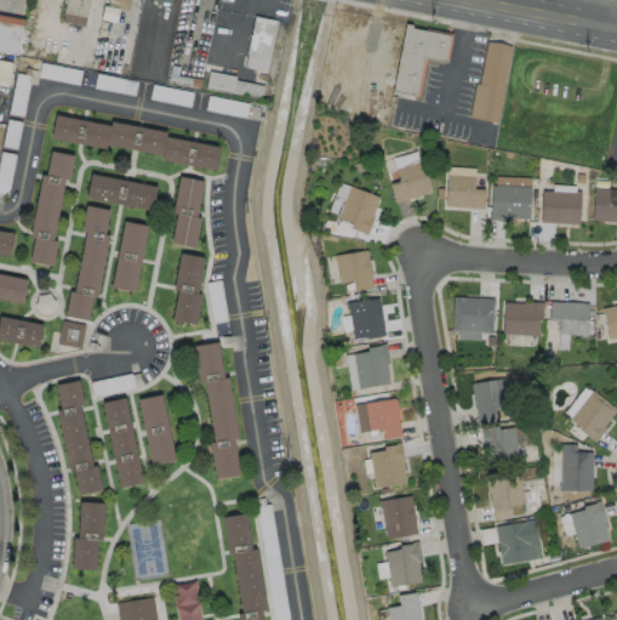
[(90,0),(87,16),(66,12),(68,0),(90,0)]
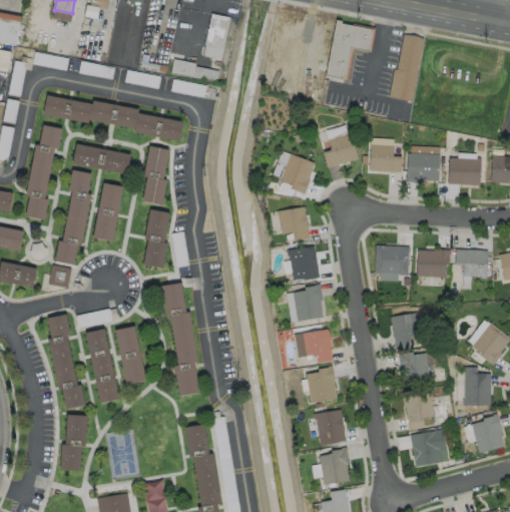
[(108,0),(107,8),(90,5),(90,0),(108,0)]
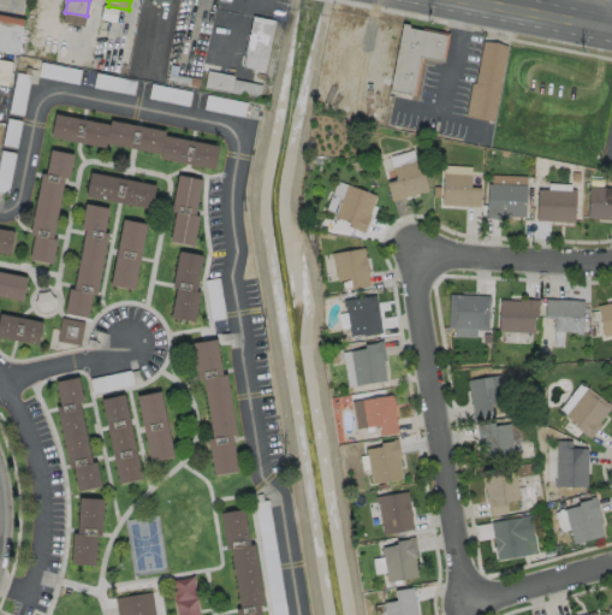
[(0,15),(24,19),(18,53),(0,49),(0,15)]
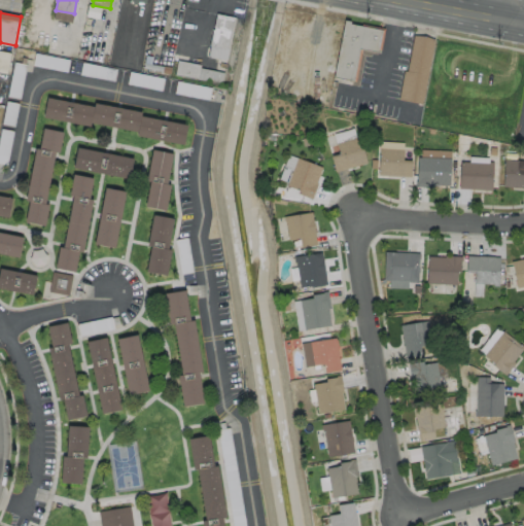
[(237,18),(228,61),(209,57),(211,46),(210,46),(213,29),(214,29),(217,13),(237,18)]
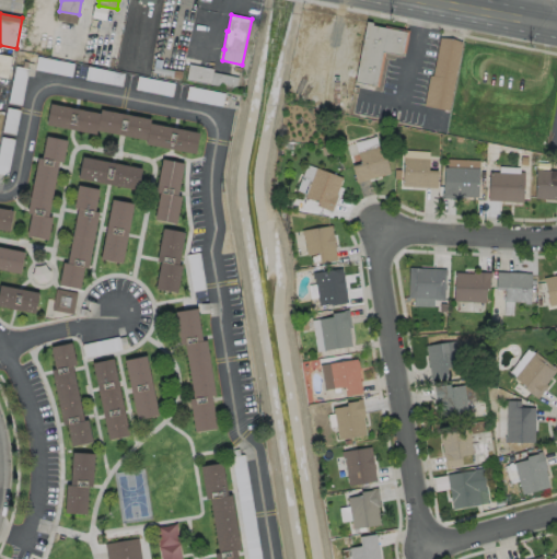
[(410,31),(406,54),(404,54),(403,56),(386,53),(380,88),(356,83),(368,22),(410,31)]
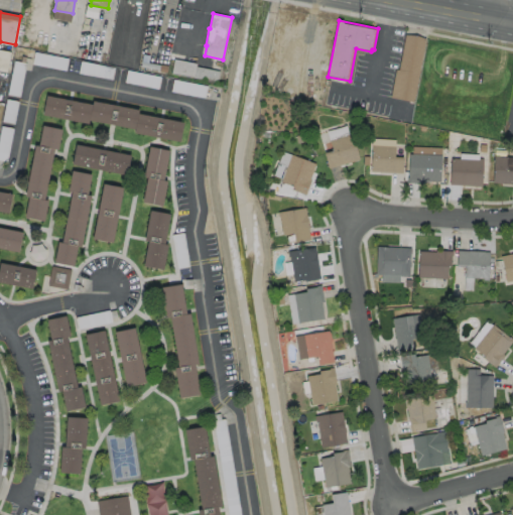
[(426,39),(414,102),(392,98),(397,70),(400,71),(406,35),(426,39)]
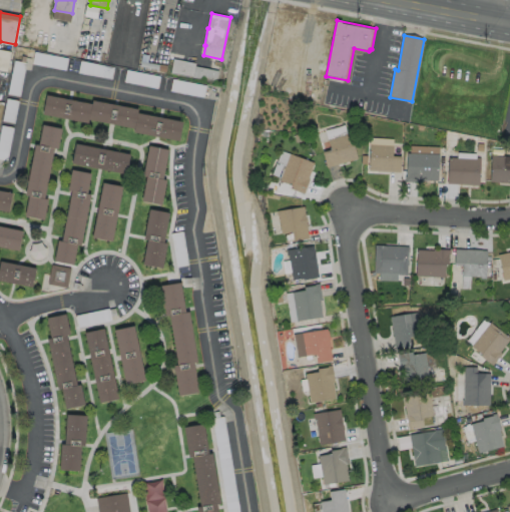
[(0,48),(12,51),(8,71),(0,69),(0,48)]
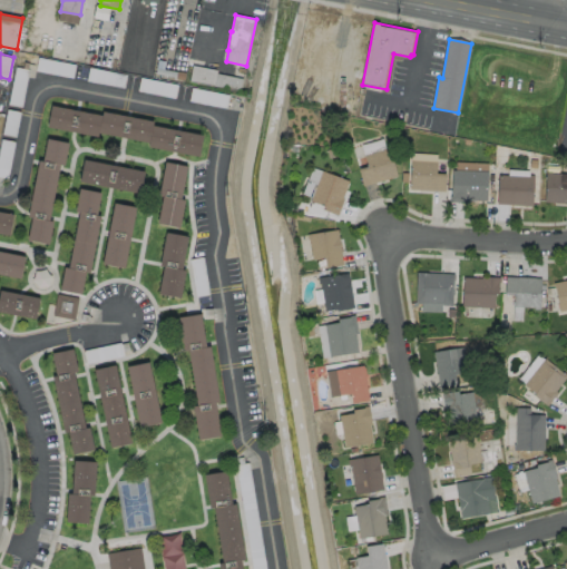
[(243,78),(241,91),(189,81),(193,66),(218,70),(217,74),(243,78)]
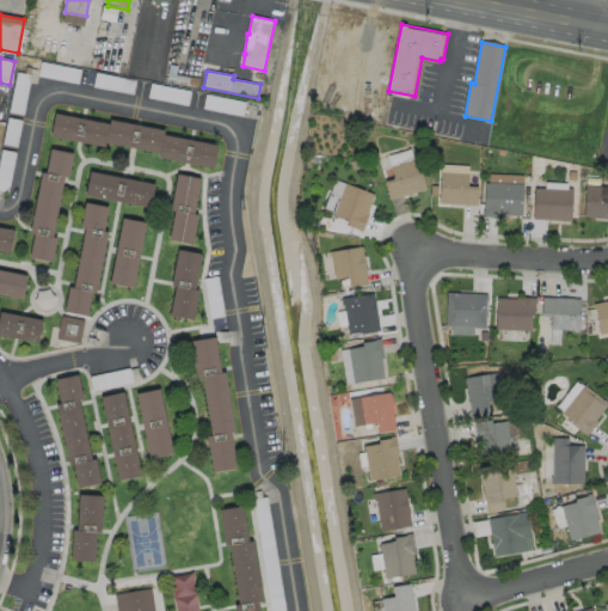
[(56,112),(51,135),(105,146),(106,142),(161,152),(160,157),(214,167),(219,145),(164,134),(165,129),(110,118),(110,123),(56,112)]
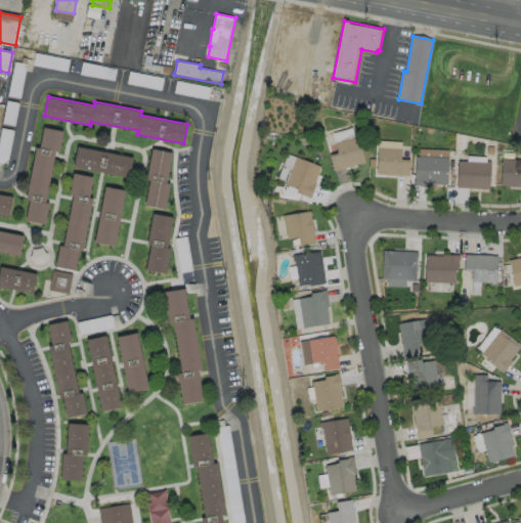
[(44,127),(40,147),(36,146),(26,199),(31,199),(27,219),(45,223),(49,203),(45,203),(56,150),(59,151),(63,131),(44,127)]
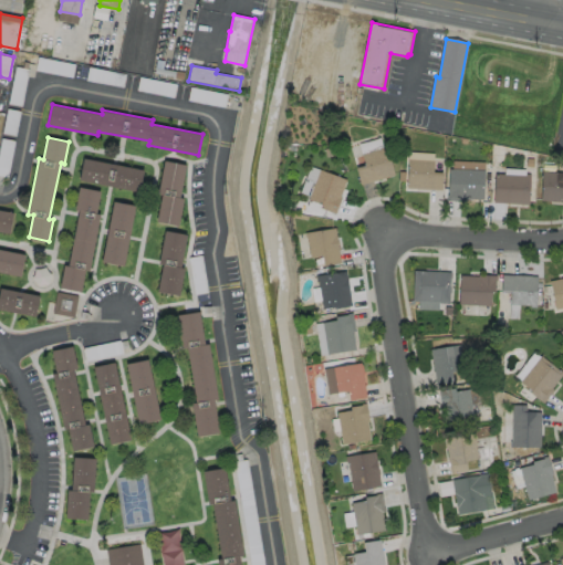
[(396,176),(362,186),(357,168),(366,166),(363,155),(383,149),(382,148),(387,146),(396,176)]
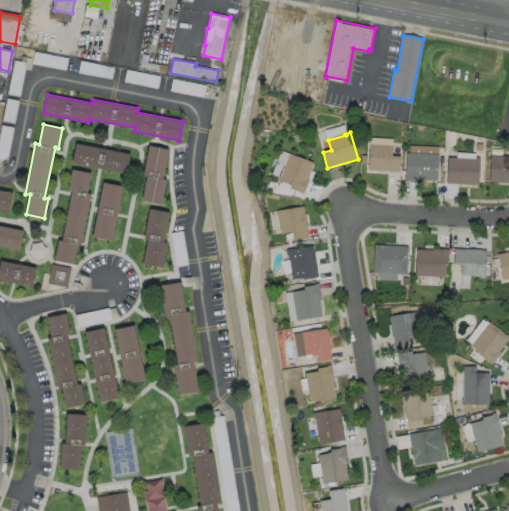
[(402,157),(401,172),(369,171),(370,138),(394,139),(393,156),(402,157)]
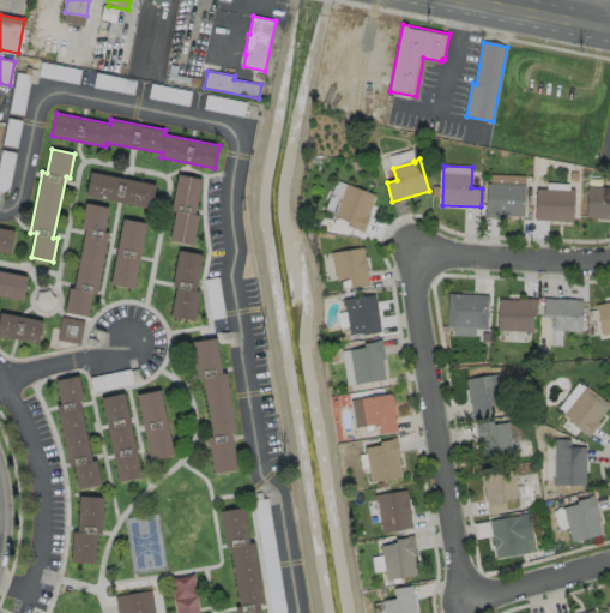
[(91,172),(86,196),(152,208),(156,185),(91,172)]
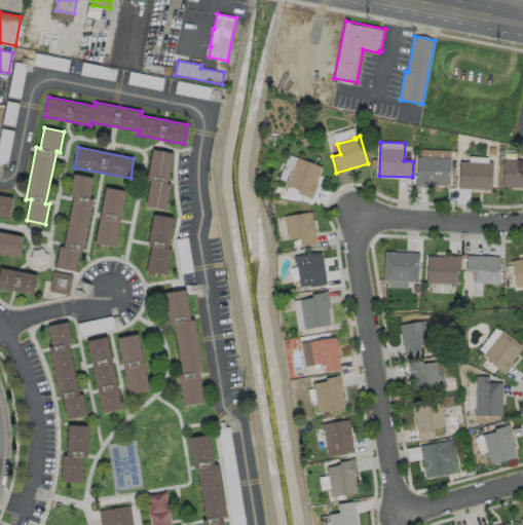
[(153,149),(147,180),(150,180),(146,205),(166,210),(172,184),(167,183),(173,153),(153,149)]
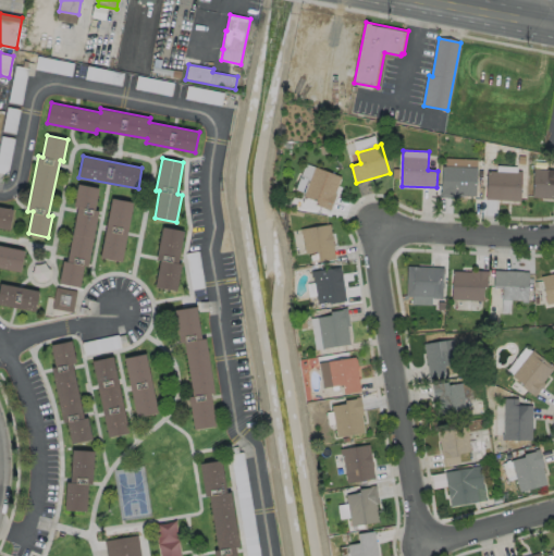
[(479,160),(477,197),(442,196),(444,167),(446,167),(447,159),(479,160)]
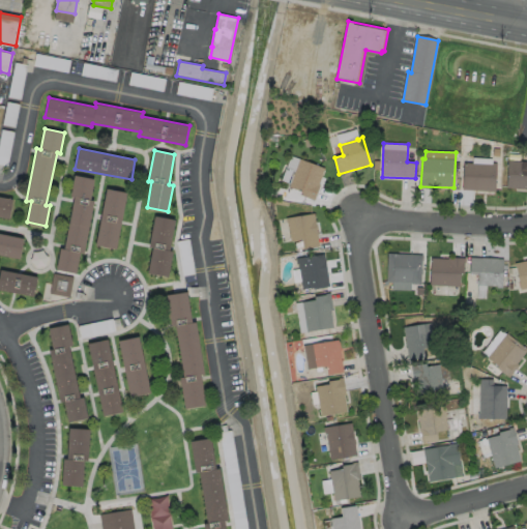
[(284,182),(291,184),(300,159),(293,156),(284,182)]
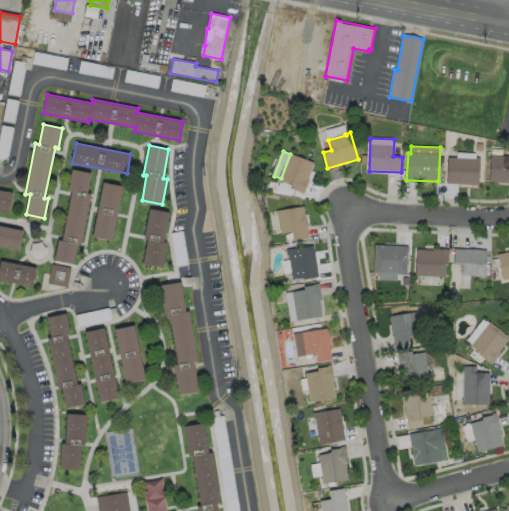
[(310,179),(304,194),(279,184),(290,154),(314,163),(309,178),(310,179)]
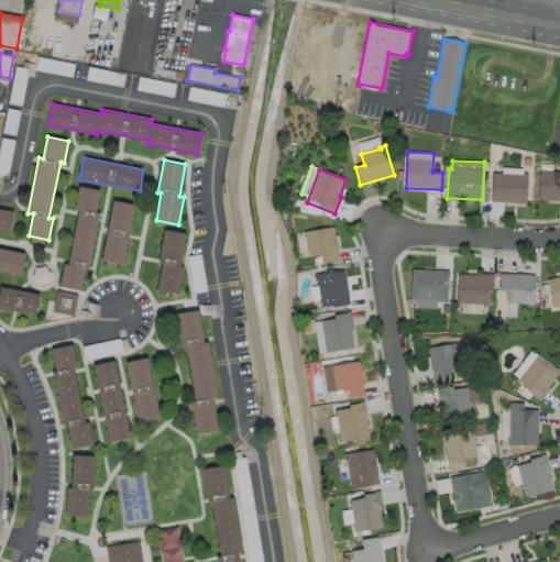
[(559,200),(539,199),(540,169),(546,169),(546,172),(559,172),(559,200)]
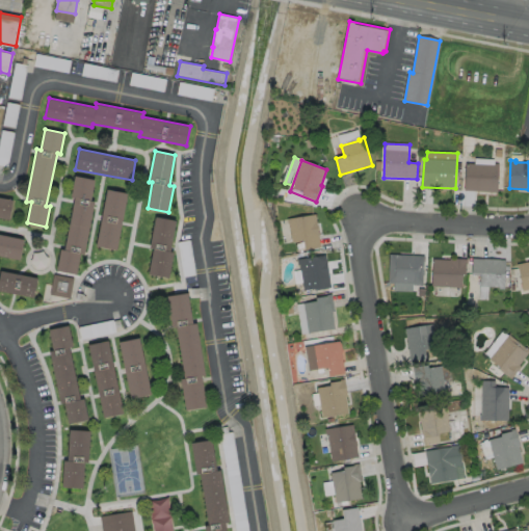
[(467,164),(495,165),(495,164),(500,164),(498,193),(465,191),(467,164)]
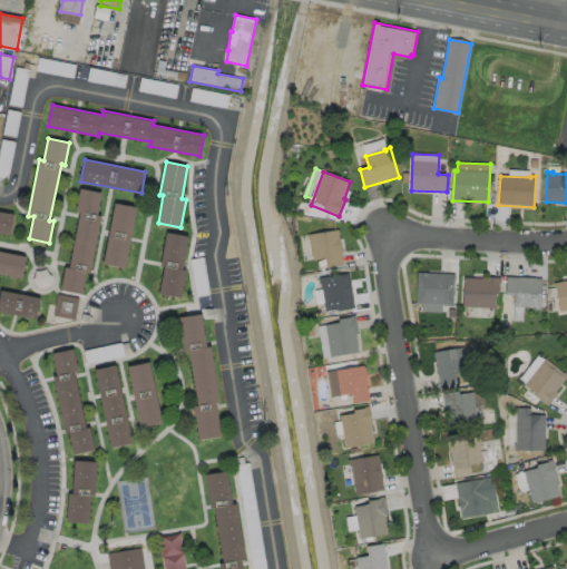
[(80,188),(76,212),(80,212),(69,267),(65,266),(61,290),(82,294),(87,272),(90,272),(101,216),(97,215),(101,193),(80,188)]
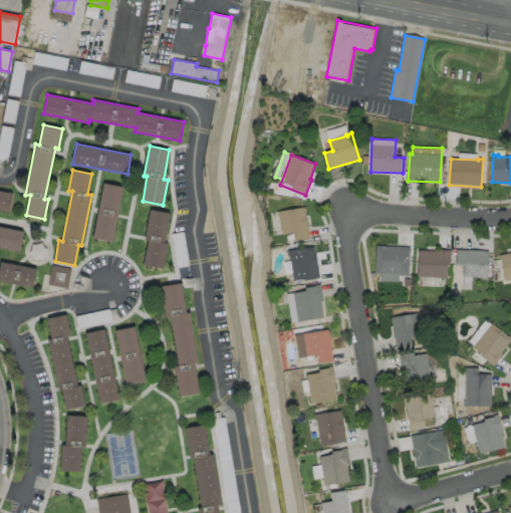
[(103,183),(93,237),(112,241),(123,187),(103,183)]
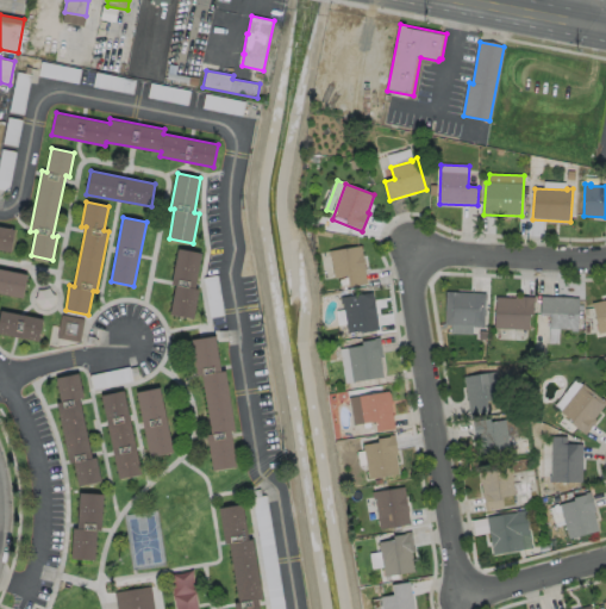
[(0,225),(0,249),(11,252),(16,229),(0,225)]
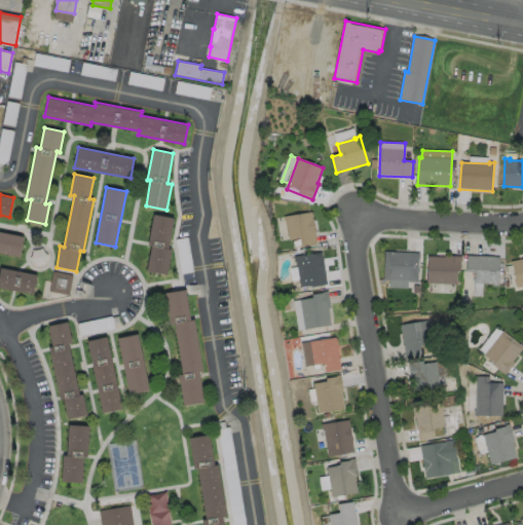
[(312,212),(318,244),(302,247),(300,238),(290,239),(287,221),(286,221),(285,216),(312,212)]
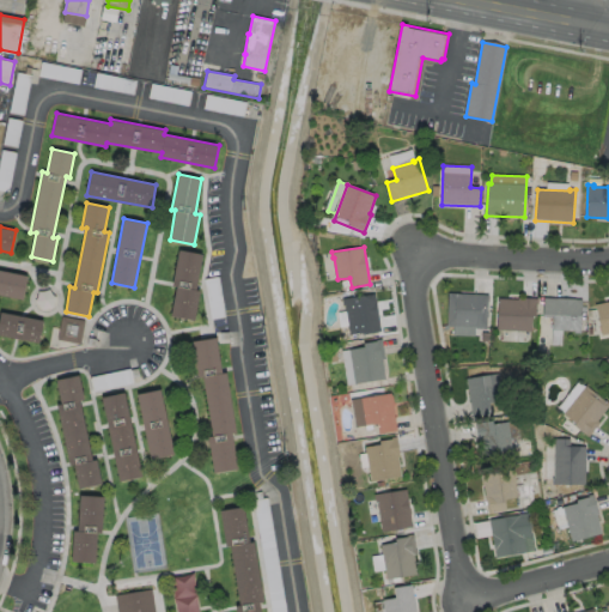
[(180,250),(172,285),(177,286),(171,315),(195,319),(200,290),(196,289),(202,254),(180,250)]
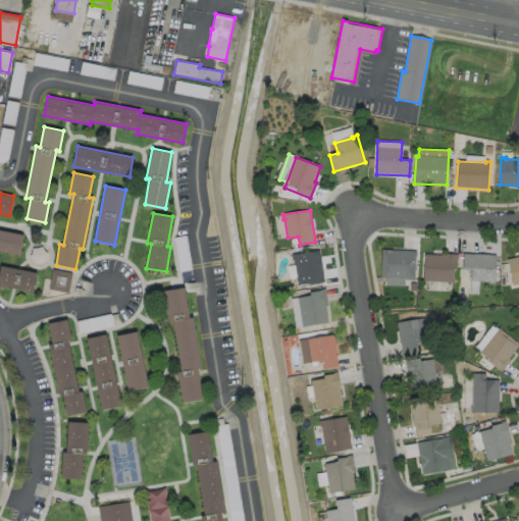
[(0,229),(0,250),(19,254),(23,235),(0,229)]
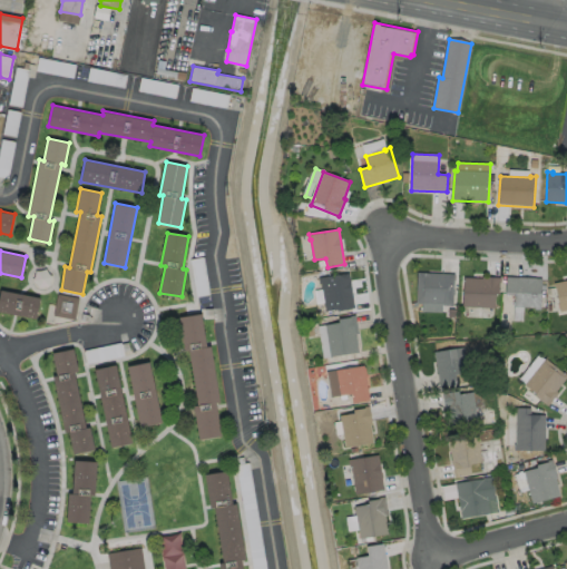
[(49,285),(46,285),(42,285),(40,287),(38,284),(36,282),(33,280),(36,277),(37,274),(37,271),(40,271),(42,271),(46,270),(48,272),(49,274),(52,276),(50,278),(49,282),(49,285)]
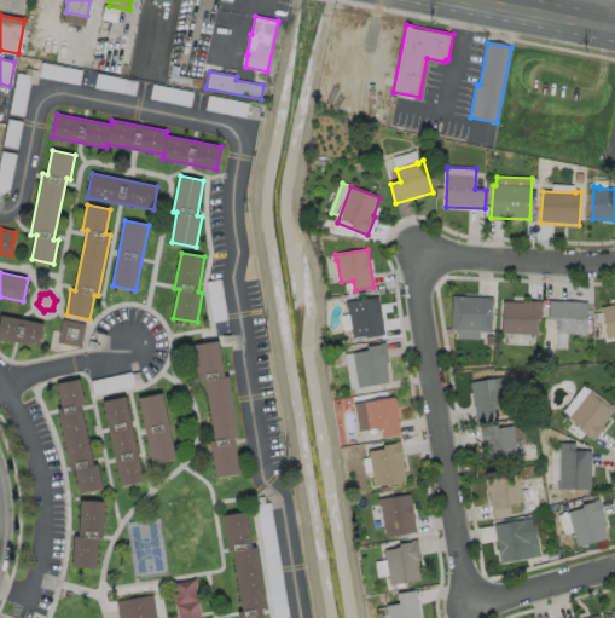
[(379,296),(386,334),(366,338),(366,336),(354,338),(349,307),(348,307),(347,301),(379,296)]
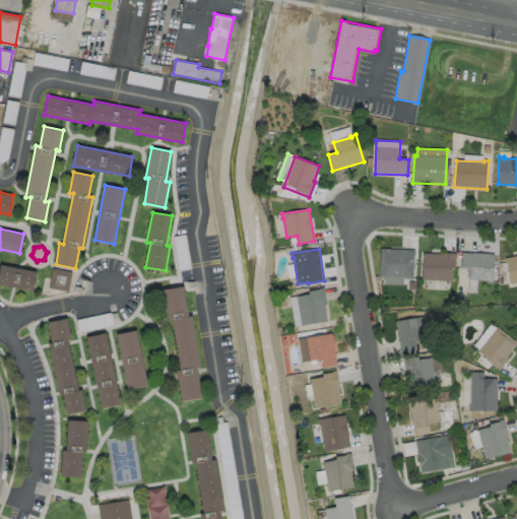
[(416,250),(415,256),(414,256),(413,279),(386,278),(386,276),(380,276),(382,249),(416,250)]
